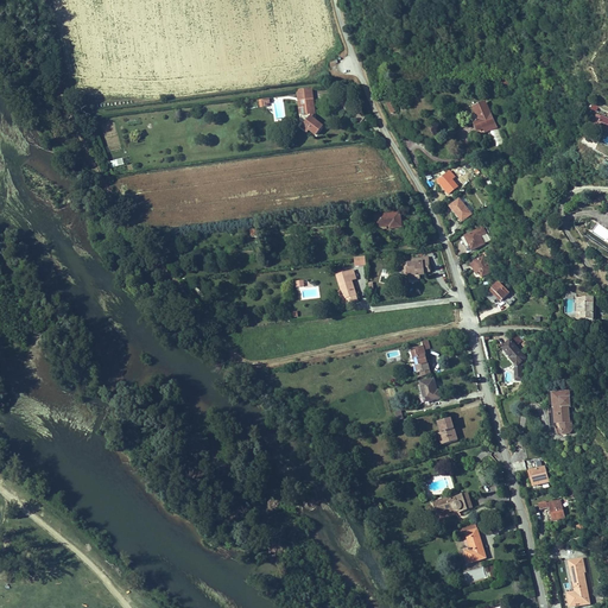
[(312,99),(298,101),(299,108),(304,108),(305,115),(301,116),(301,121),(305,125),(302,128),(306,132),(309,131),(316,135),(322,127),(309,115),(312,114),(311,109),(314,109),(312,99)]
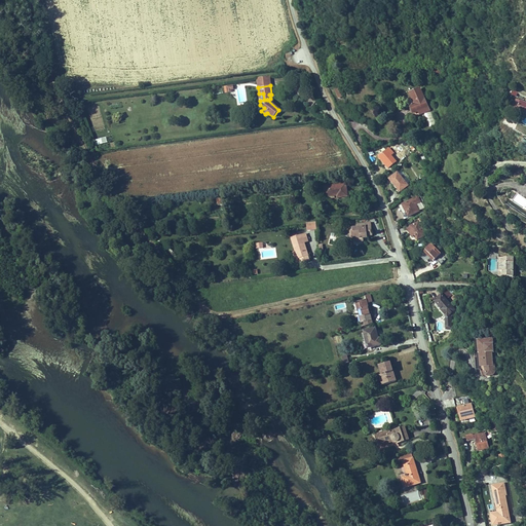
[(336,99),(343,97),(341,87),(334,88),(336,99)]
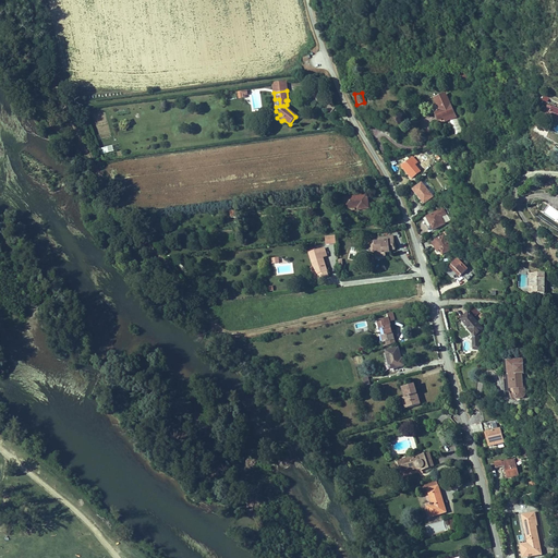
[(445,94),(433,98),(438,110),(433,112),(438,125),(455,119),(445,94)]
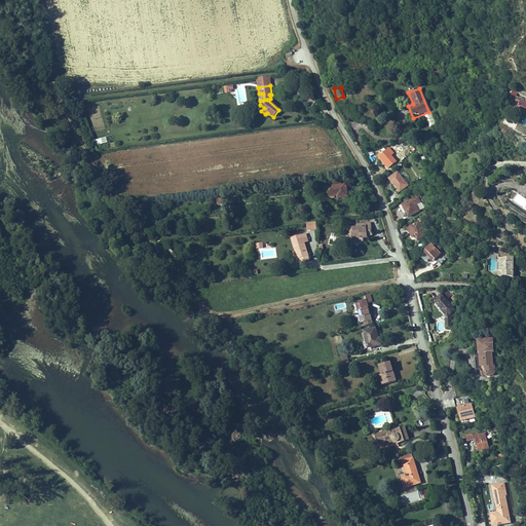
[(525,103),(520,101),(517,108),(524,111),(524,112),(525,113),(525,103)]
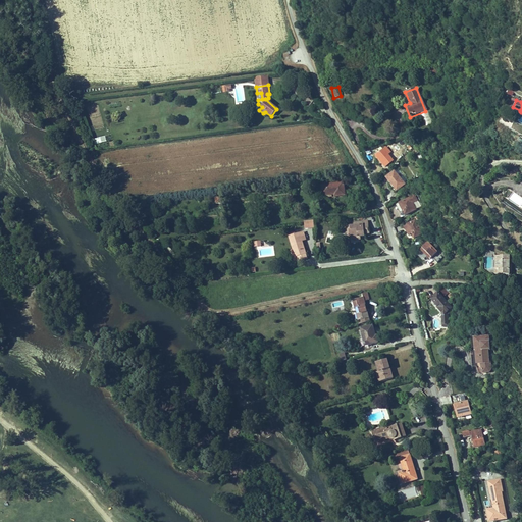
[(428,110),(421,112),(425,125),(431,123),(428,110)]
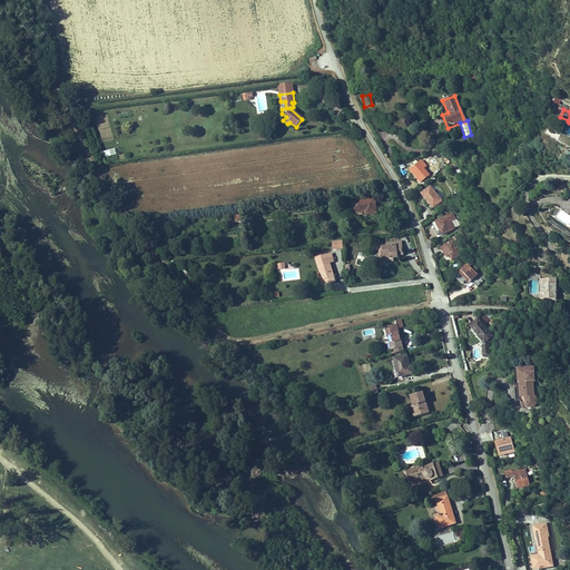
[(104,158),(116,155),(114,148),(101,151),(104,158)]
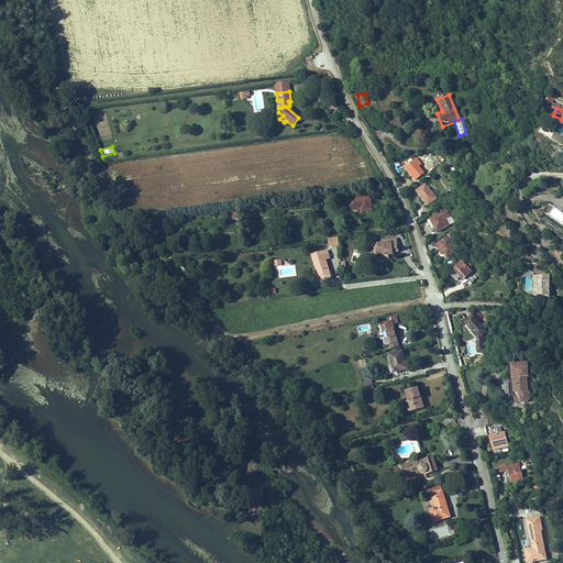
[(416,158),(406,167),(412,175),(411,176),(415,180),(423,173),(417,167),(420,164),(416,158)]
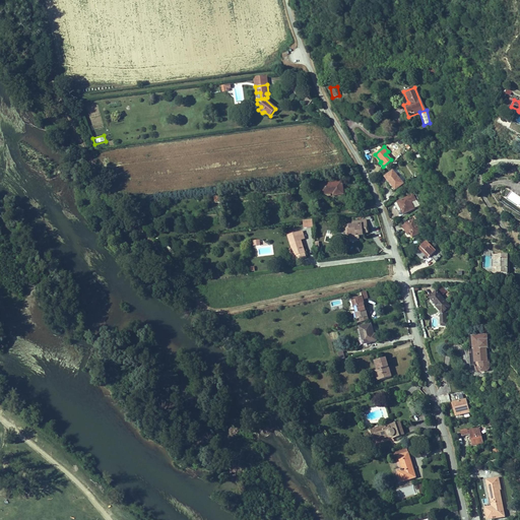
[(403,183),(392,171),(385,177),(395,190),(403,183)]
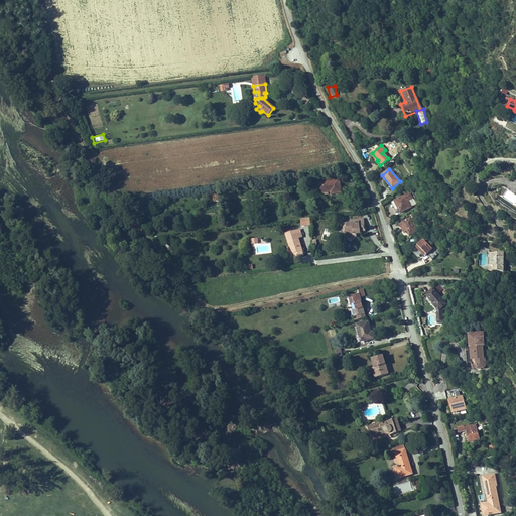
[(339,180),(317,183),(318,194),(331,191),(331,194),(341,192),(339,180)]
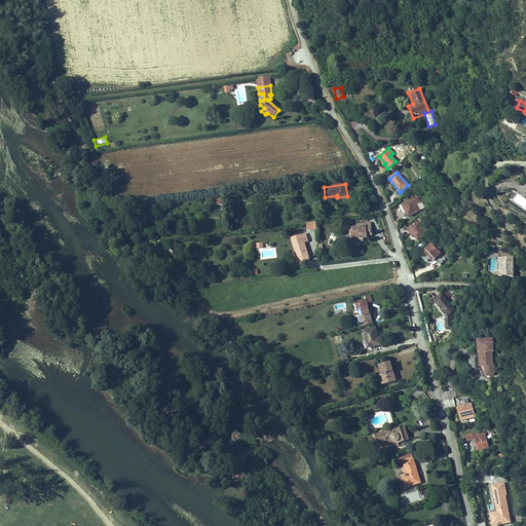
[(420,200),(417,196),(402,204),(408,217),(419,211),(415,203),(420,200)]
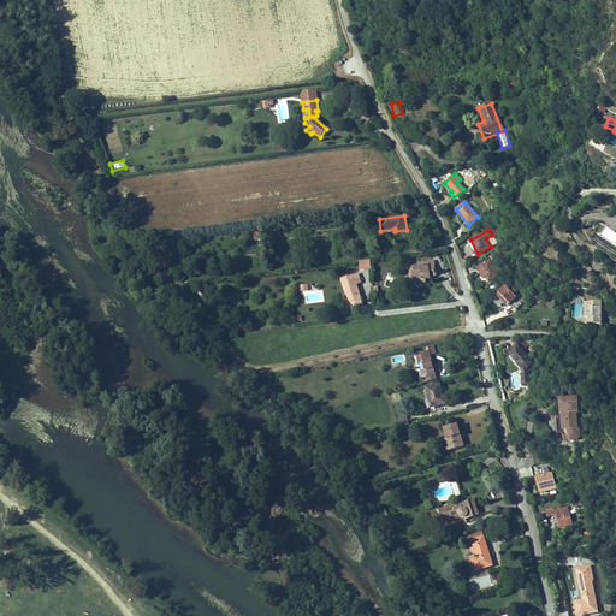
[(371,268),(369,260),(359,261),(359,270),(371,268)]
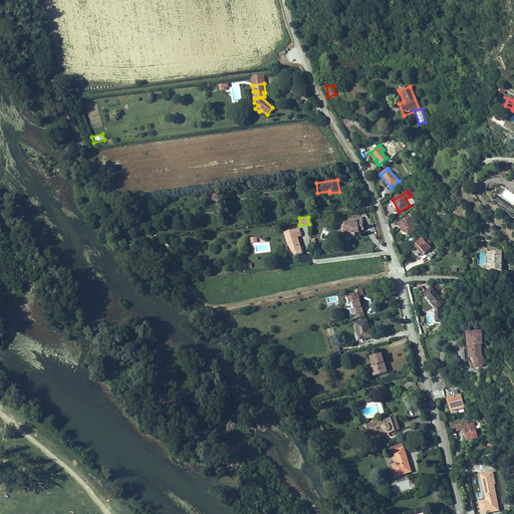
[(349,222),(344,222),(344,226),(343,227),(344,230),(346,233),(346,236),(352,236),(352,231),(353,231),(353,233),(358,232),(358,230),(363,230),(362,217),(349,219),(349,222)]
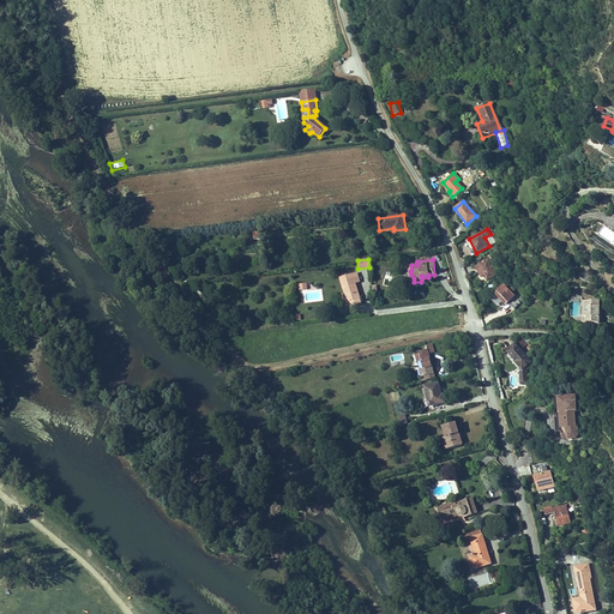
[(494,270),(488,259),(479,265),(485,276),(487,280),(497,274),(494,270)]
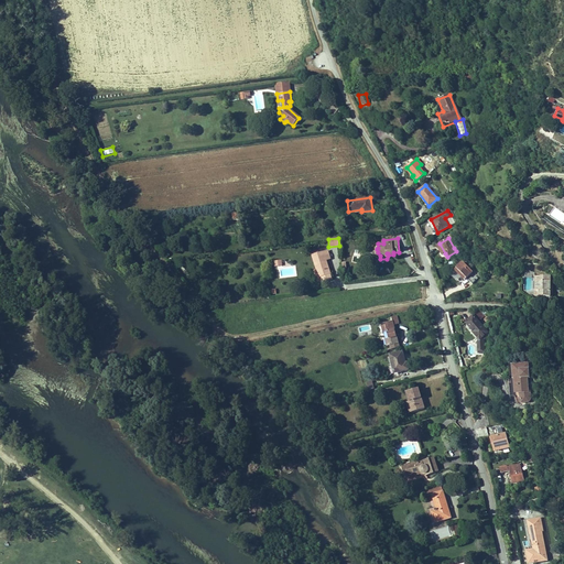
[(442,255),(445,253),(440,243),(436,245),(442,255)]
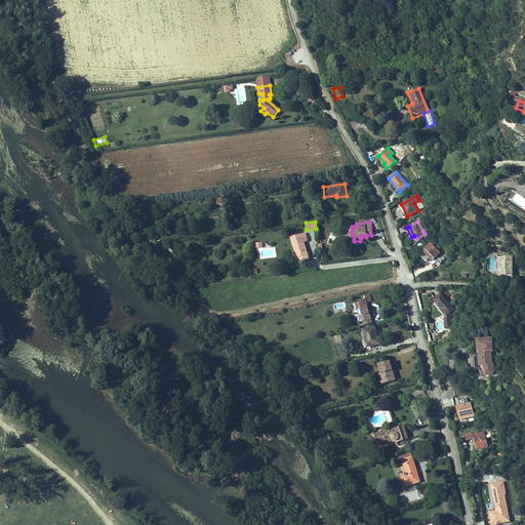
[(308,241),(305,234),(290,238),(294,250),(295,249),(298,257),(308,254),(305,245),(304,246),(301,243),(304,242),(308,241)]
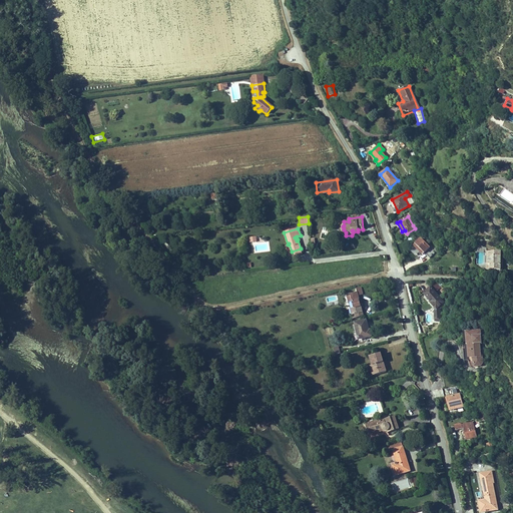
[(420,238),(415,244),(424,252),(430,259),(435,252),(426,244),(429,241),(426,238),(423,241),(420,238)]
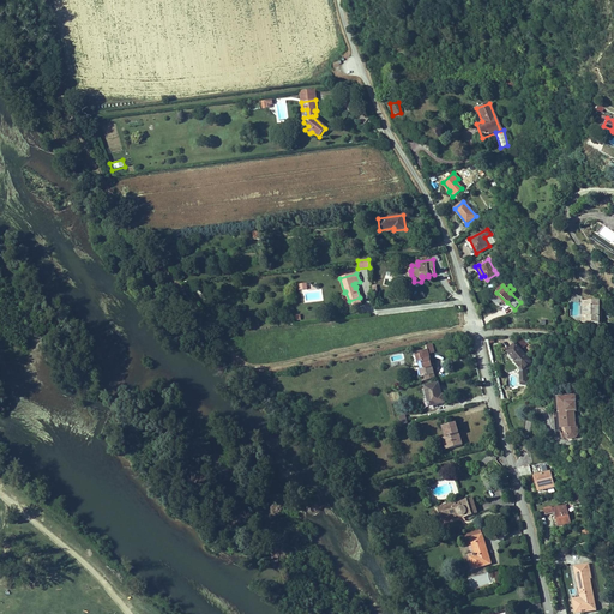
[(506,305),(507,302),(497,293),(495,294),(506,305)]
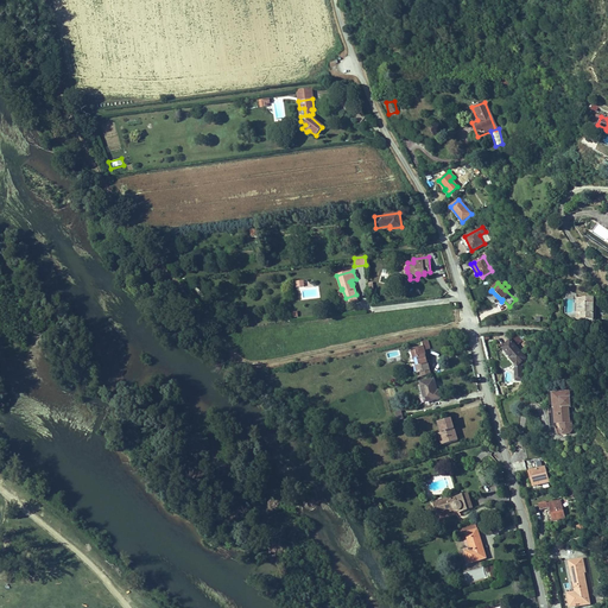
[(593,297),(582,297),(582,302),(578,302),(578,312),(576,312),(576,320),(593,320),(593,308),(593,297)]
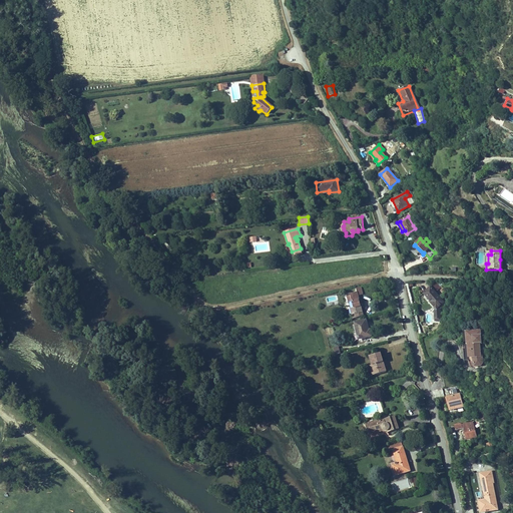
[(356,289),(357,292),(350,294),(350,296),(347,296),(348,303),(351,302),(353,308),(350,309),(352,319),(356,318),(355,314),(362,312),(358,296),(362,295),(361,287),(356,289)]
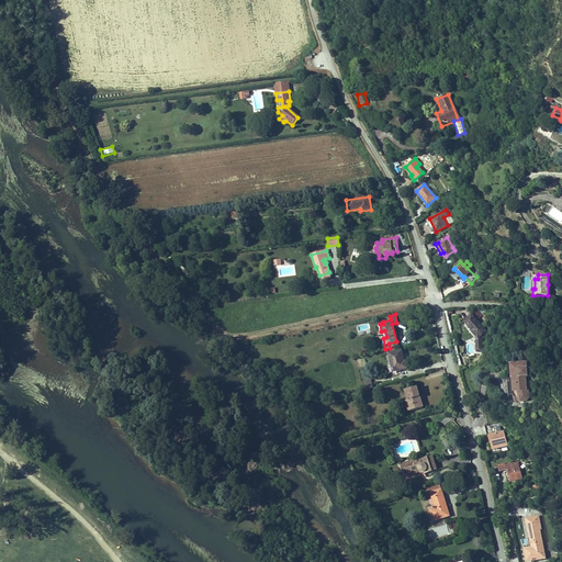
[(485,330),(471,315),(463,322),(471,330),(476,338),(479,336),(485,330)]
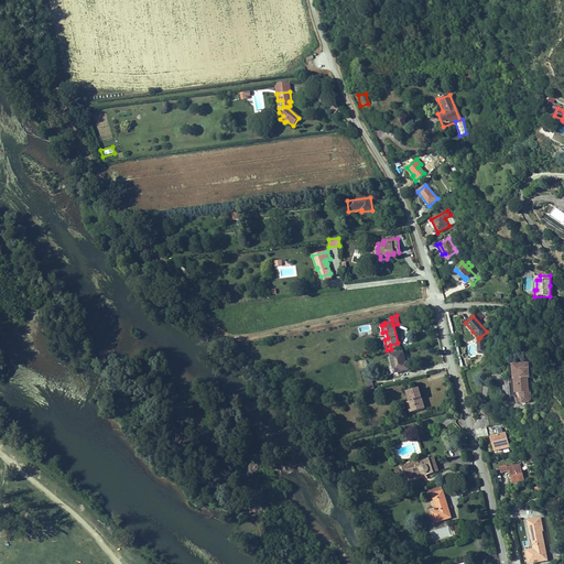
[(402,353),(390,356),(394,373),(410,370),(411,366),(408,360),(404,360),(402,353)]
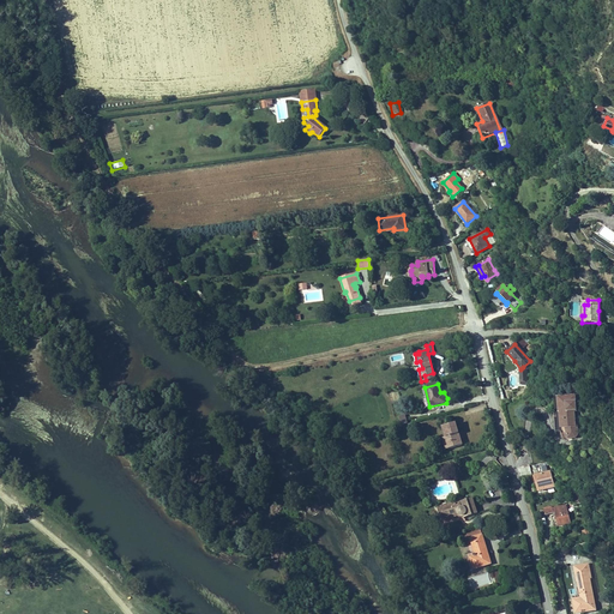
[(575,396),(558,397),(559,411),(563,411),(564,428),(565,427),(567,439),(576,437),(578,433),(577,426),(575,426),(573,411),(576,411),(575,396)]
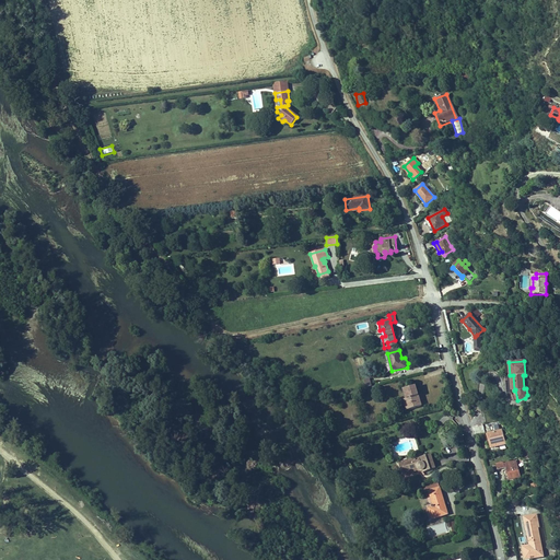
[(415,386),(404,389),(406,399),(405,399),(408,409),(421,406),(419,399),(417,400),(416,396),(418,395),(415,386)]
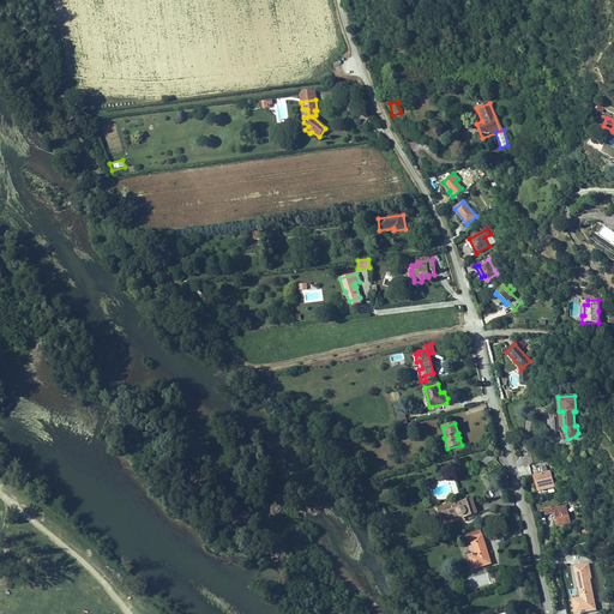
[(549,471),(535,476),(540,492),(554,487),(549,471)]
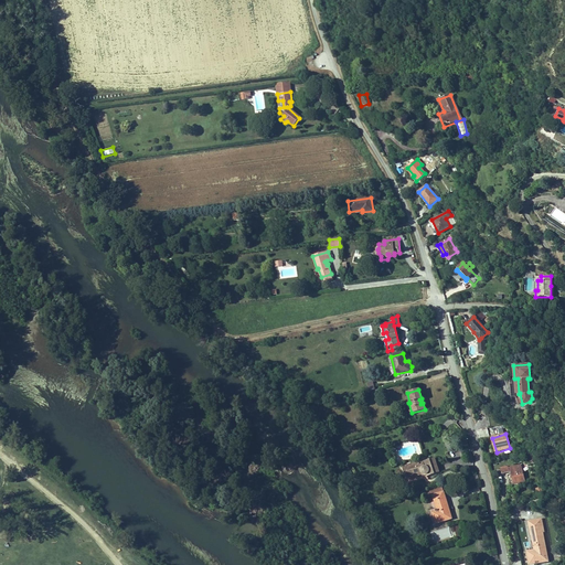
[(422,460),(405,466),(409,477),(420,473),(424,475),(426,475),(427,476),(439,472),(434,458),(422,461),(422,460)]
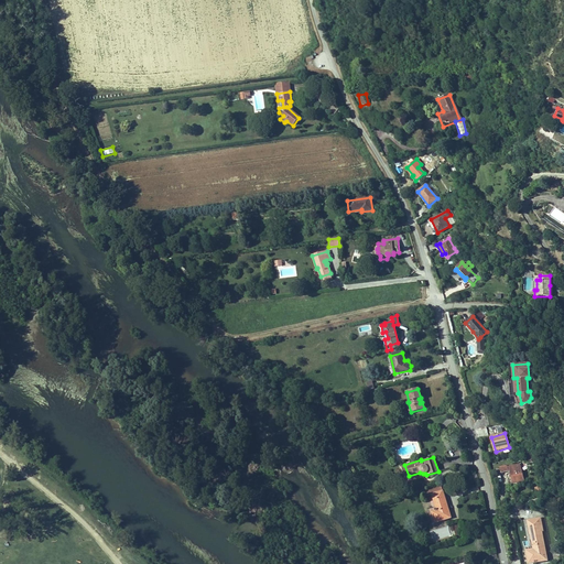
[(347,462),(342,467),(347,474),(353,469),(347,462)]
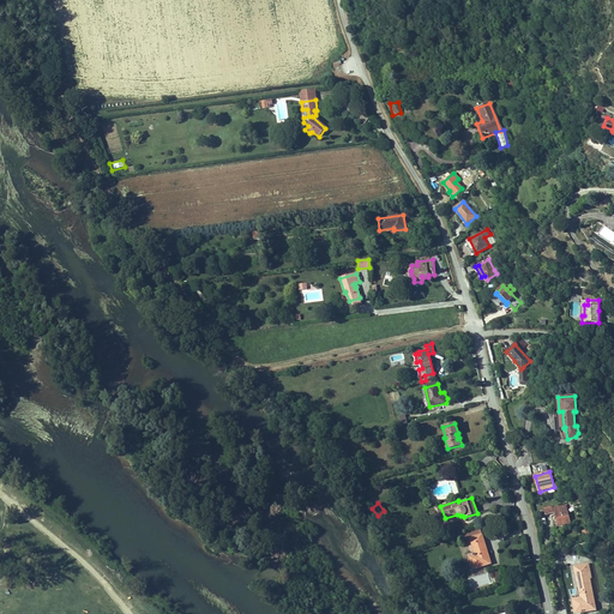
[(565,505),(552,509),(553,513),(558,512),(559,515),(555,515),(558,527),(570,523),(565,505)]
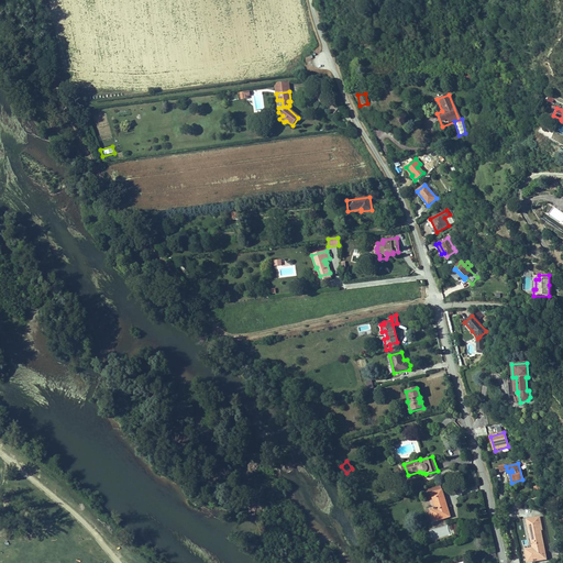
[(450,517),(440,484),(424,489),(426,495),(431,493),(435,508),(434,508),(434,509),(431,510),(434,521),(450,517)]
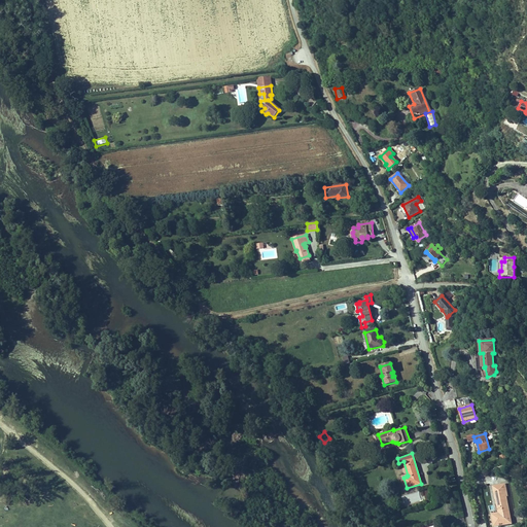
[(504,484),(492,486),(494,498),(498,497),(502,516),(495,518),(495,514),(492,515),(494,526),(511,523),(505,496),(507,496),(504,484)]
